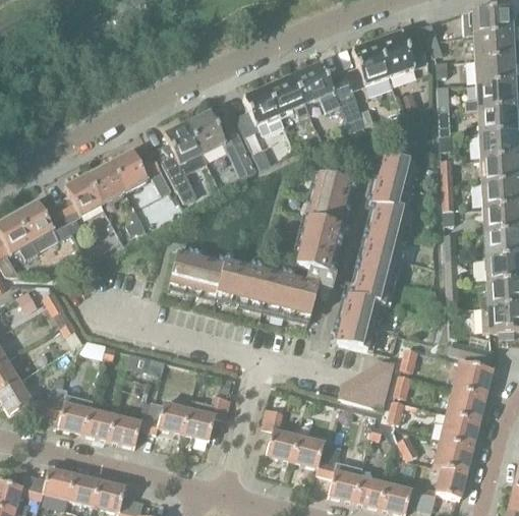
[(474,37),(476,36),(512,34),(512,31),(511,24),(513,23),(512,13),(511,12),(511,8),(475,10),(475,11),(463,12),(464,35),(474,35),(474,37)]
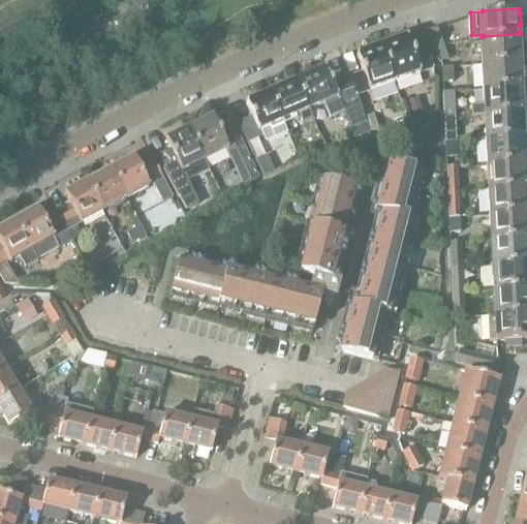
[(428,27),(434,44),(443,40),(437,24),(428,27)]
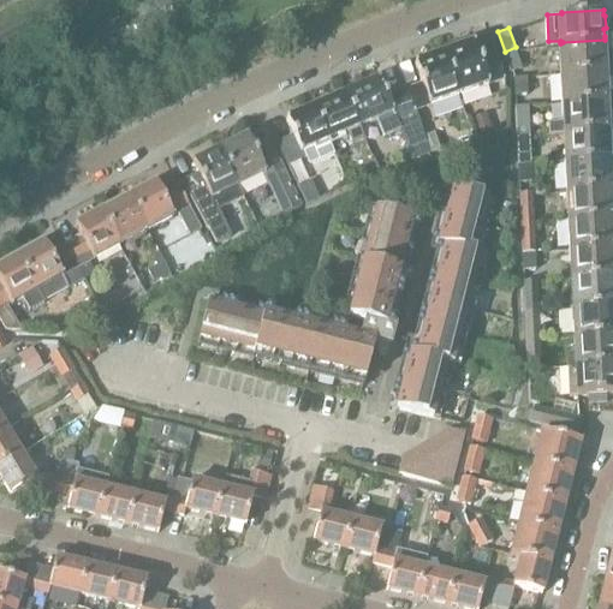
[(445,51),(460,91),(489,81),(505,76),(498,54),(482,60),(475,40),(445,51)]
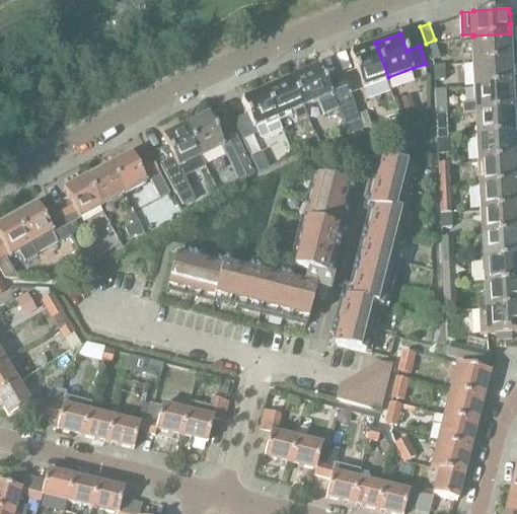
[(510,38),(510,33),(474,35),(475,47),(472,47),(473,61),(475,61),(475,60),(511,58),(511,56),(511,49),(512,49),(511,38),(510,38)]
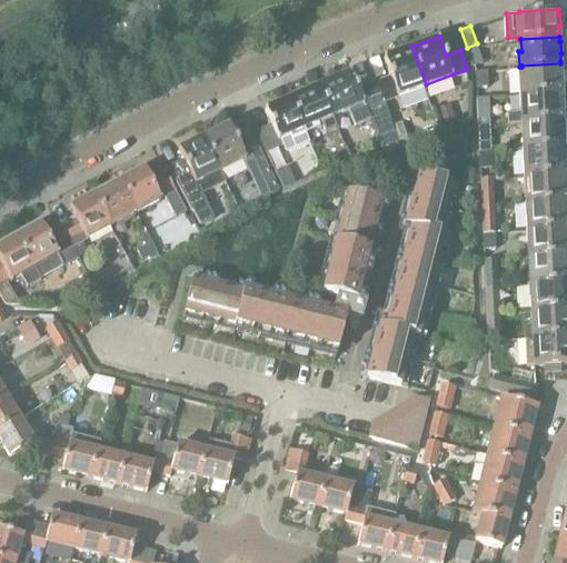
[(467,48),(473,63),(483,59),(477,43),(467,48)]
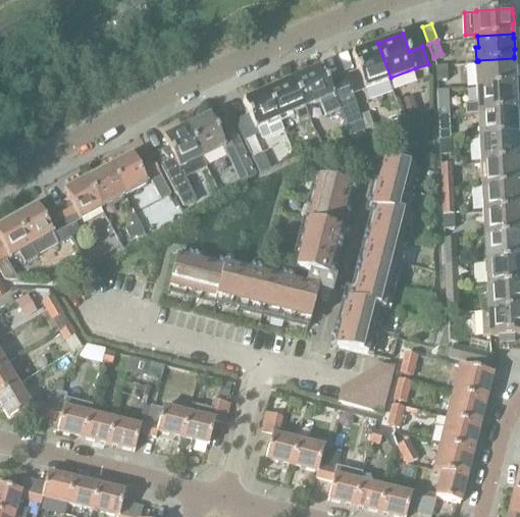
[(359,68),(346,72),(352,91),(391,78),(377,43),(353,51),(359,68)]
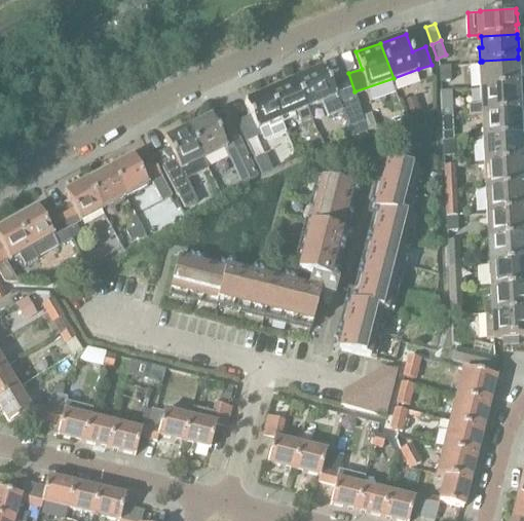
[(49,51),(35,61),(41,70),(55,62),(49,51)]
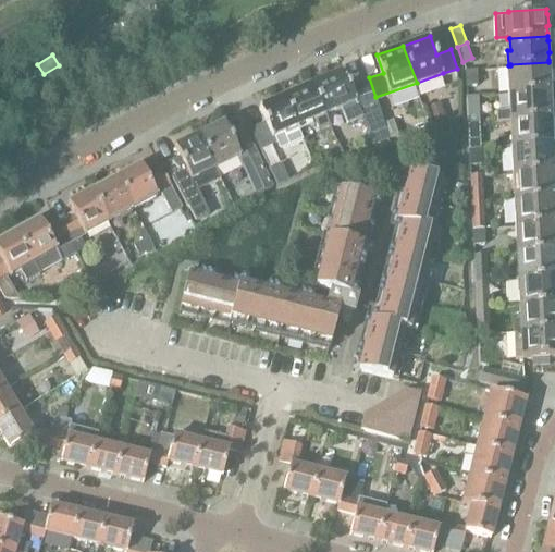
[(509,92),(512,92),(512,90),(550,89),(550,87),(550,80),(551,78),(551,68),(549,66),(549,62),(510,64),(510,65),(512,76),(508,77),(509,92)]
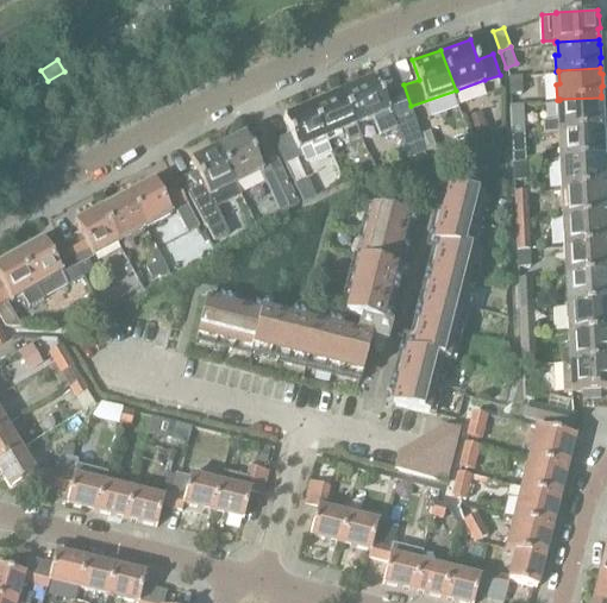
[(523,73),(511,73),(512,89),(523,89),(523,73)]
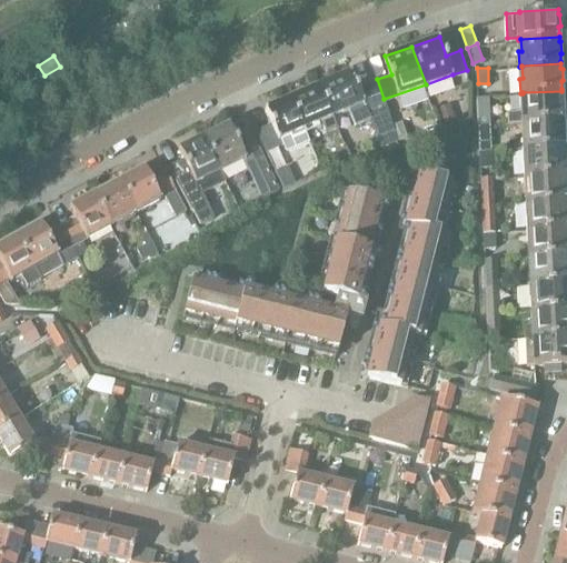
[(377,79),(376,79),(358,84),(351,70),(322,82),(336,112),(348,107),(355,122),(371,116),(380,143),(397,138),(393,122),(384,99),(377,79)]
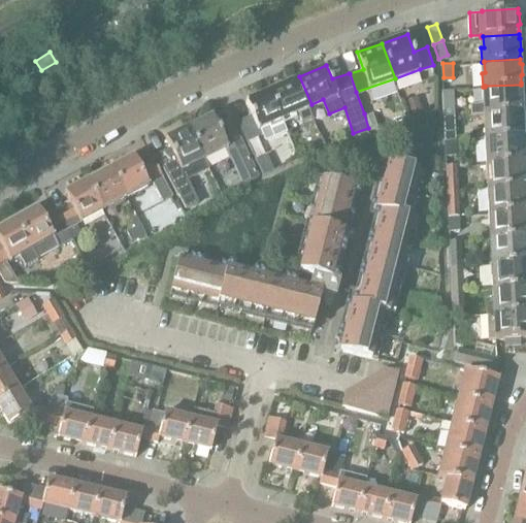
[(299,76),(273,88),(286,116),(299,110),(303,121),(313,117),(307,106),(311,104),(299,76)]
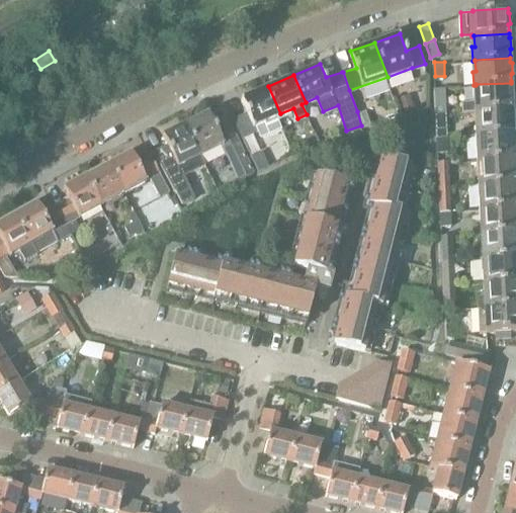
[(463,110),(478,109),(478,108),(513,107),(513,104),(512,104),(512,98),(513,97),(513,87),(511,86),(511,83),(476,84),(476,85),(477,96),(475,96),(475,101),(462,101),(463,110)]
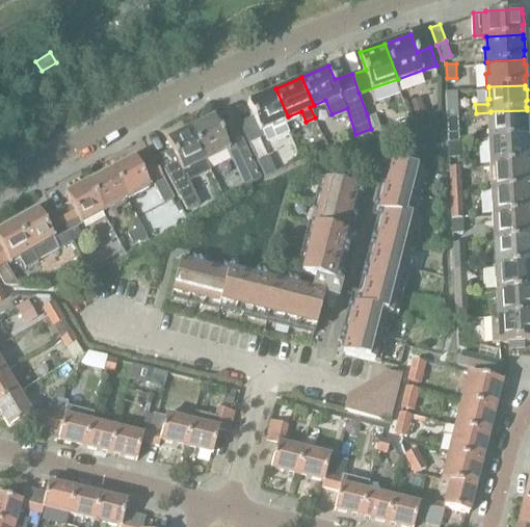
[(255,114),(240,121),(246,137),(247,139),(253,137),(263,133),(261,129),(288,116),(275,88),(248,100),(255,114)]
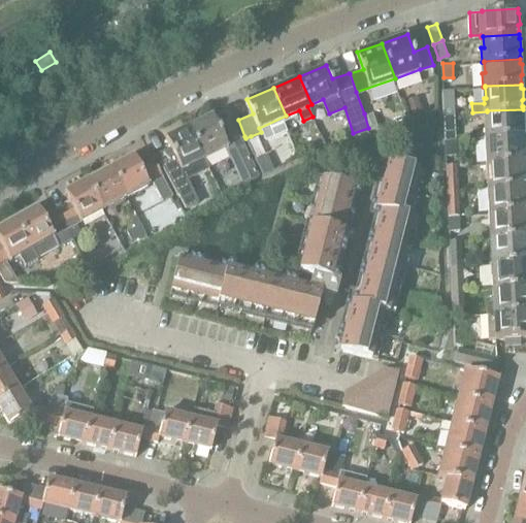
[(455,112),(454,88),(444,89),(445,105),(445,113),(455,112)]
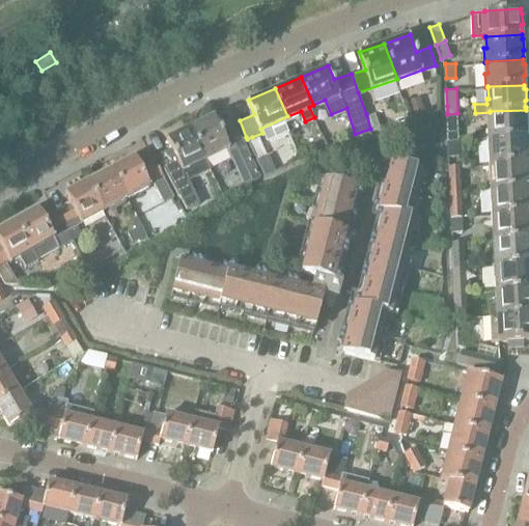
[(408,103),(411,113),(424,108),(421,98),(408,103)]
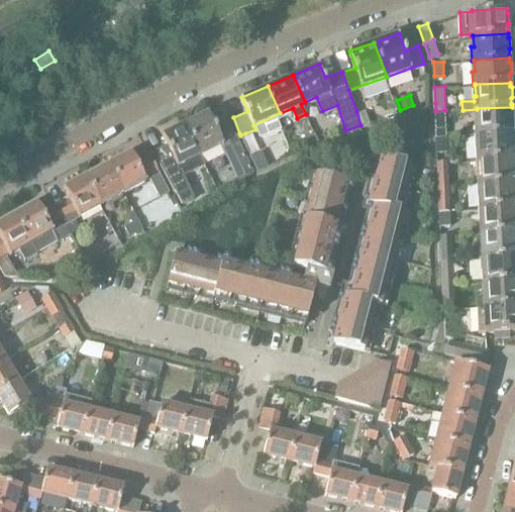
[(464,134),(478,134),(478,133),(513,131),(513,129),(512,129),(512,122),(514,121),(513,111),(512,111),(512,107),(477,108),(477,109),(477,120),(475,120),(475,124),(462,124),(464,133),(464,134)]
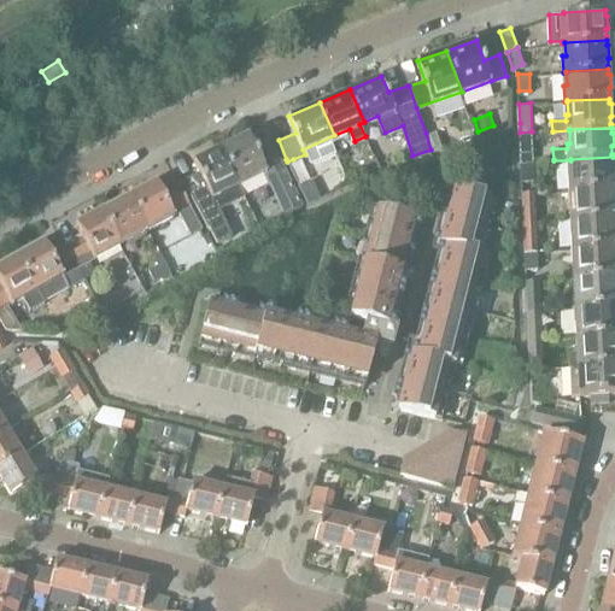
[(437,129),(426,133),(431,150),(441,146),(437,129)]
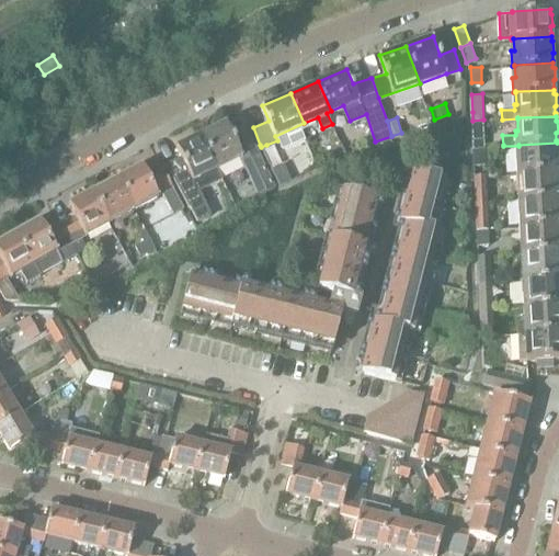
[(472,121),(474,147),(485,147),(483,136),(485,136),(483,120),(472,121)]
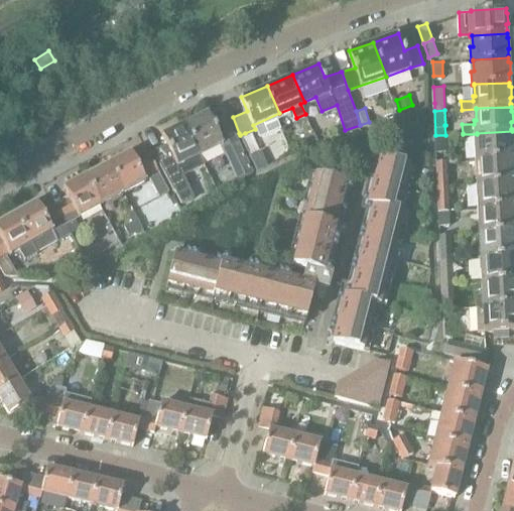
[(208,111),(185,121),(200,153),(222,143),(226,150),(236,170),(250,163),(229,118),(214,124),(208,111)]
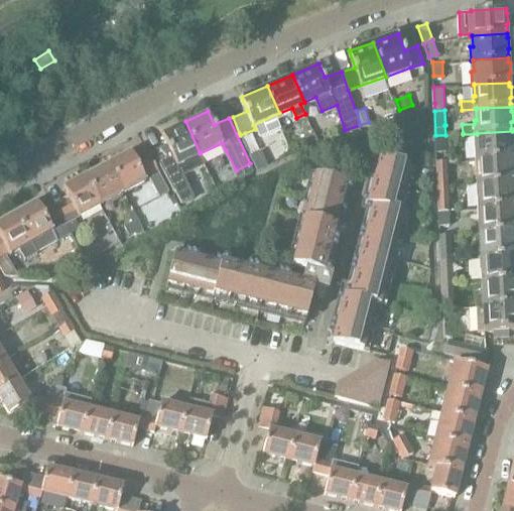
[(162,132),(169,146),(156,152),(165,169),(168,168),(172,176),(182,171),(178,163),(200,153),(185,121),(162,132)]
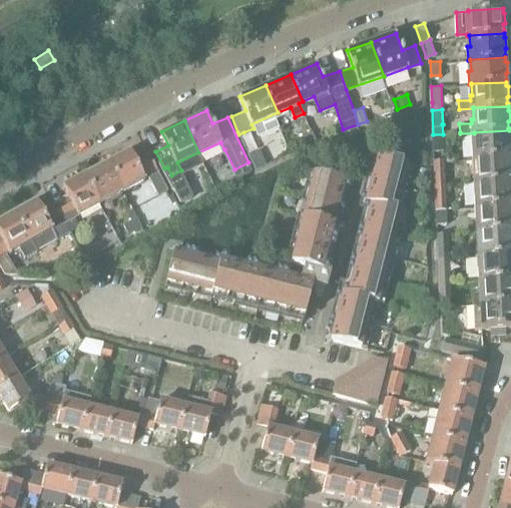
[(316,141),(311,130),(303,134),(307,145),(316,141)]
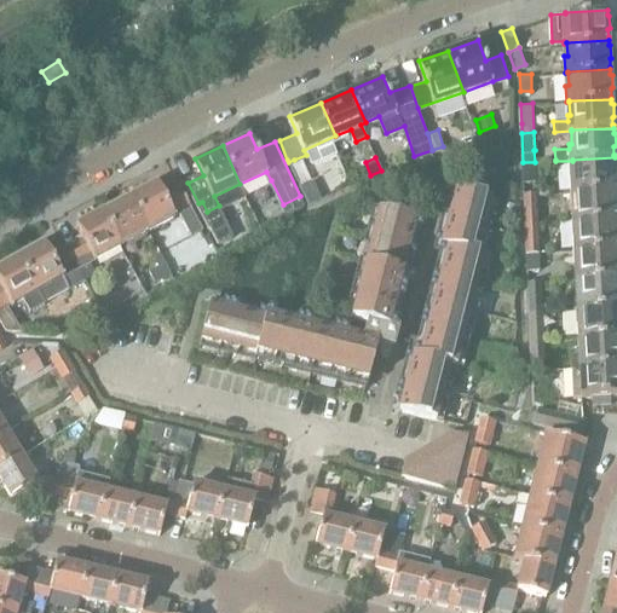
[(571,190),(574,190),(574,189),(616,188),(616,184),(615,175),(616,175),(616,162),(615,161),(615,160),(615,157),(572,160),(572,161),(574,173),(570,174),(571,190)]
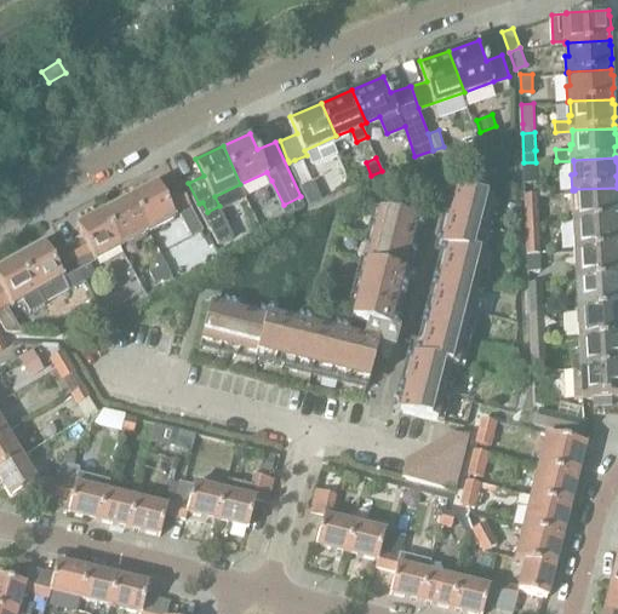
[(536,162),(524,162),(525,179),(536,179),(536,162)]
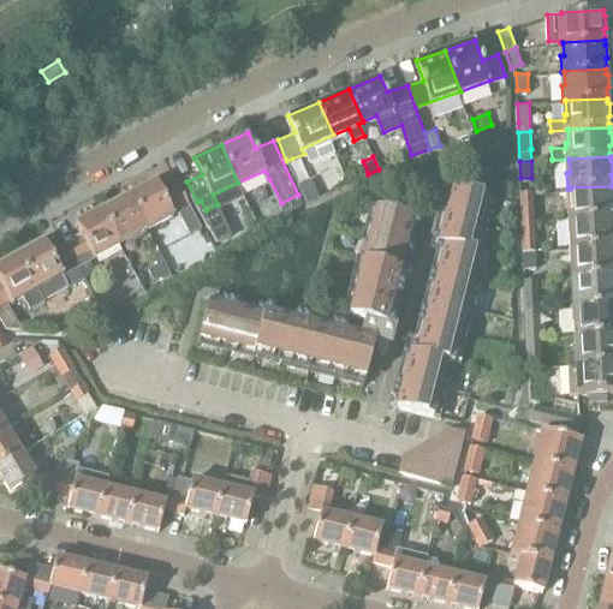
[(178,181),(161,190),(155,178),(128,192),(147,227),(173,213),(173,212),(178,209),(190,231),(202,225),(178,181)]
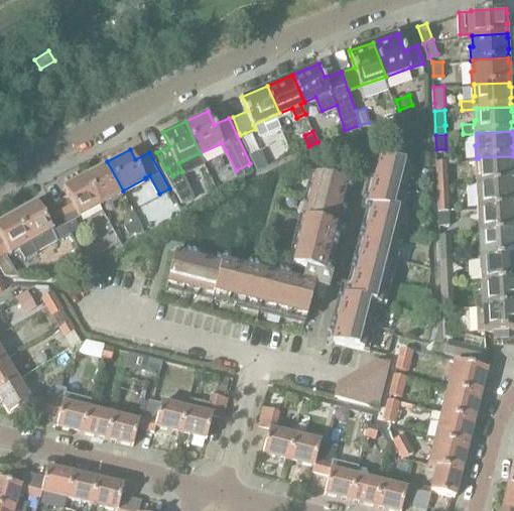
[(345,291),(333,339),(364,347),(375,301),(381,302),(404,208),(399,207),(410,161),(379,154),(367,202),(373,203),(350,292),(345,291)]
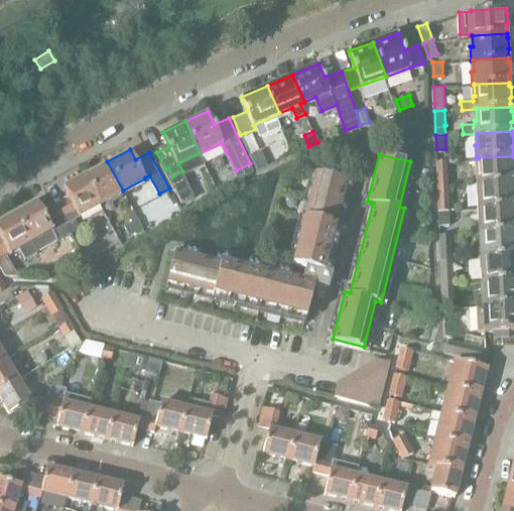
[(477,183),(480,182),(480,181),(513,180),(513,159),(513,156),(478,157),(478,158),(479,169),(477,169),(477,183)]
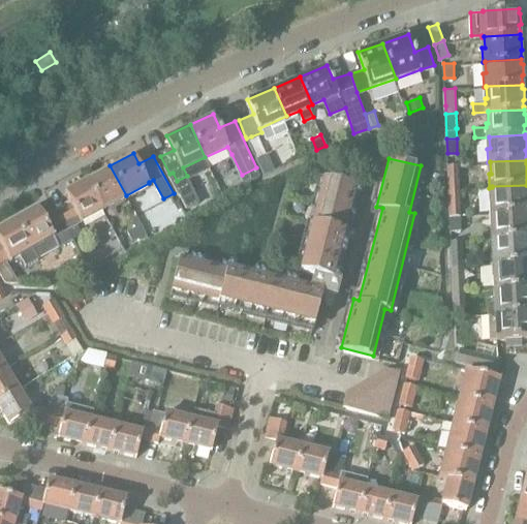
[(448,181),(448,189),(459,188),(459,180),(458,163),(447,164),(448,181)]
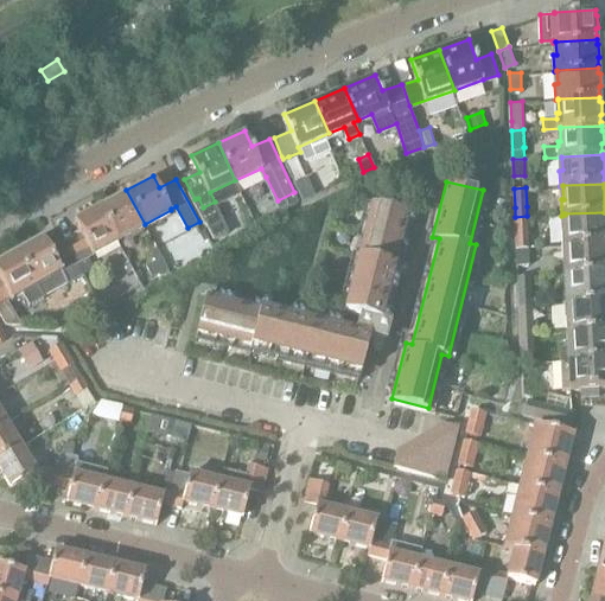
[(145,224),(126,190),(100,204),(118,238),(145,224)]
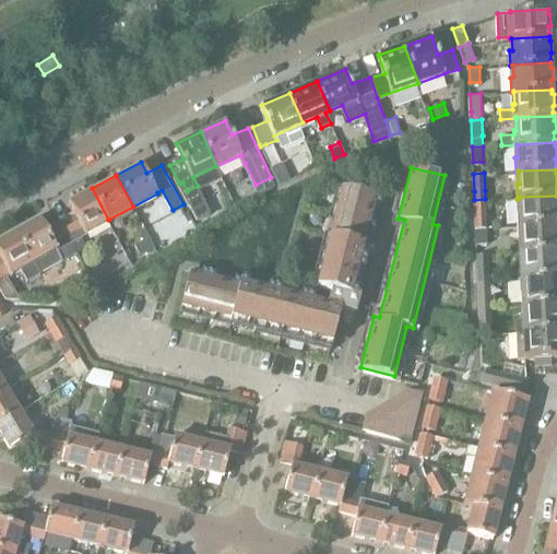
[(342,185),(317,286),(331,291),(328,306),(226,281),(190,271),(181,305),(226,317),(332,343),(341,310),(356,315),(360,297),(351,294),(376,193),(342,185)]
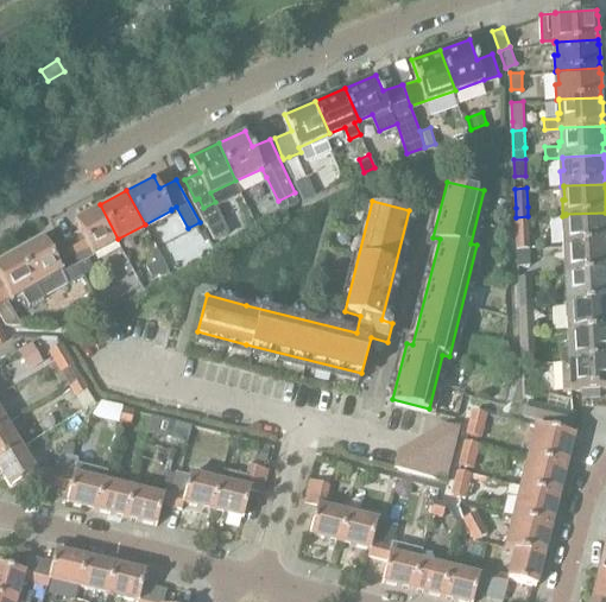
[(75,219),(82,230),(64,240),(82,272),(93,266),(87,254),(93,251),(93,252),(118,239),(100,204),(75,219)]
